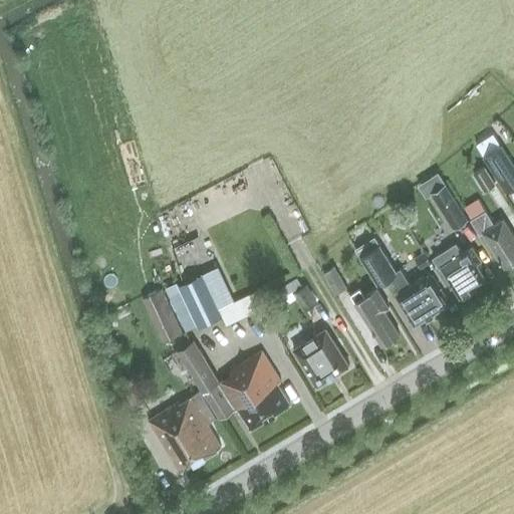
[(513,185),(513,164),(502,146),(484,157),(506,191),(513,185)]
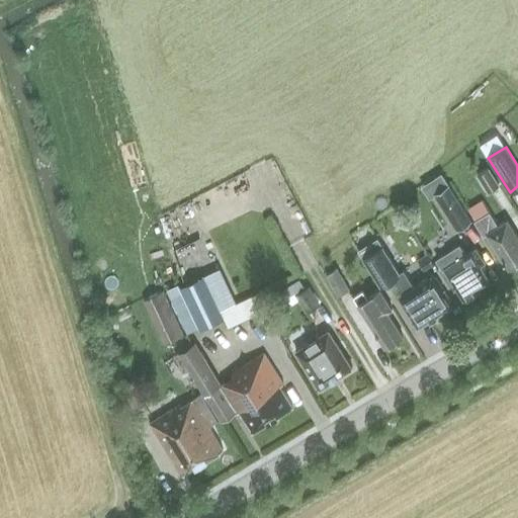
[(488,192),(499,186),(488,168),(478,175),(488,192)]
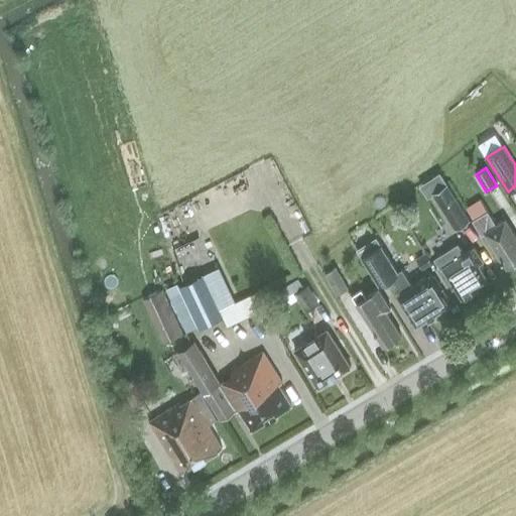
[(432,176),(439,188),(447,184),(447,183),(440,172),(432,176)]
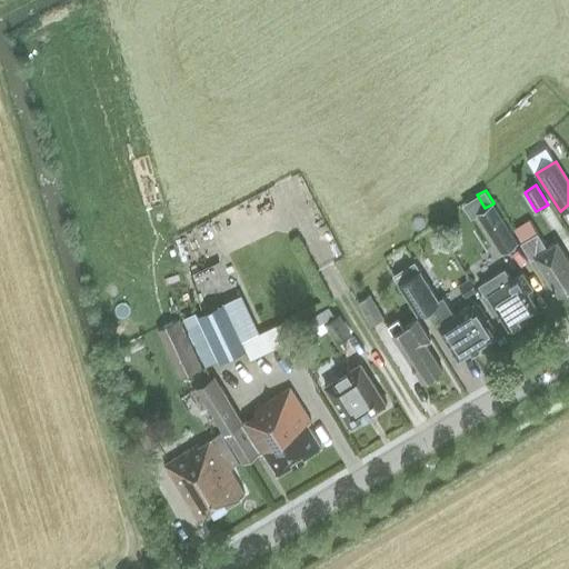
[(518,242),(493,202),(493,203),(477,213),(500,252),(518,242)]
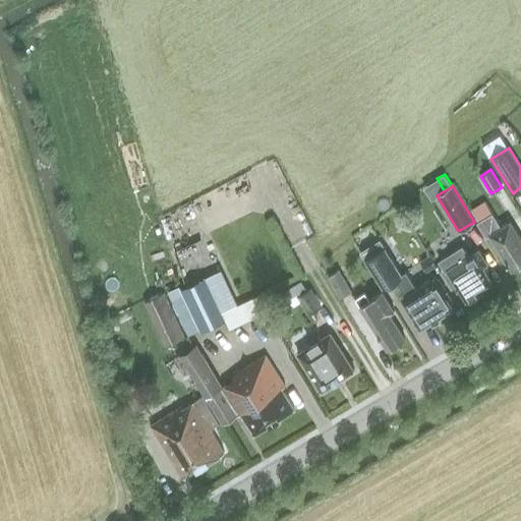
[(511,271),(520,264),(520,239),(510,221),(501,227),(491,213),(476,222),(485,237),(489,235),(511,271)]
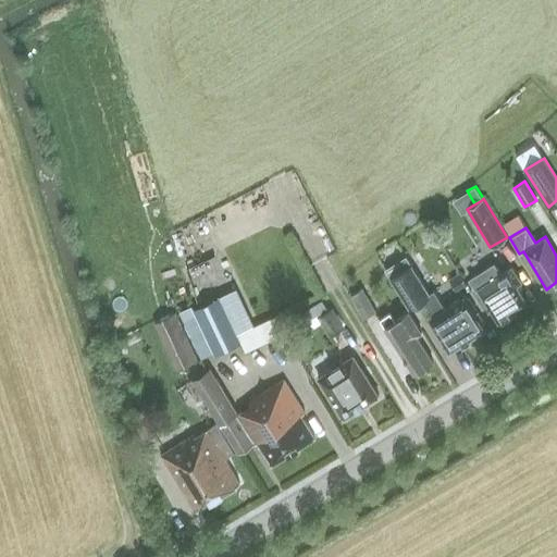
[(511,267),(500,273),(494,262),(468,279),(474,289),(478,288),(497,320),(499,319),(504,320),(511,316),(512,311),(525,302),(515,285),(521,282),(511,267)]
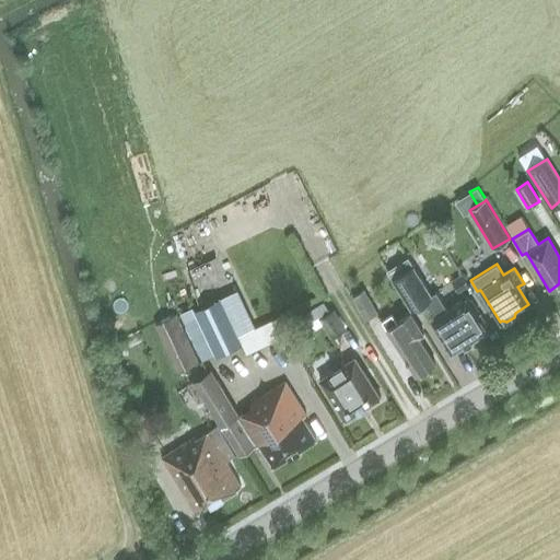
[(466,298),(453,306),(447,310),(435,292),(431,295),(412,267),(393,280),(411,310),(423,301),(434,317),(431,321),(452,353),(487,330),(466,298)]
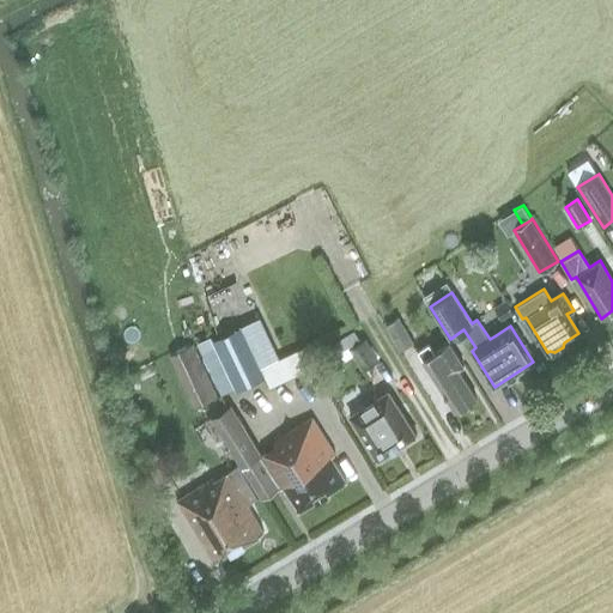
[(206,321),(213,319),(207,295),(200,297),(206,321)]
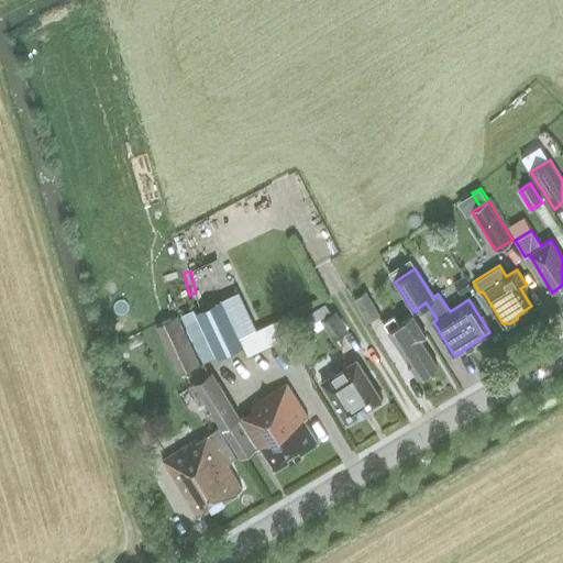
[(461,294),(471,288),(464,277),(454,283),(461,294)]
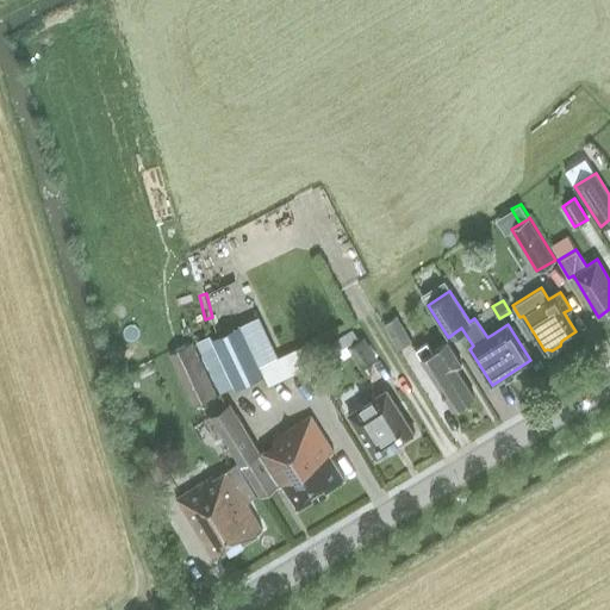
[(412,341),(398,317),(384,325),(399,349),(412,341)]
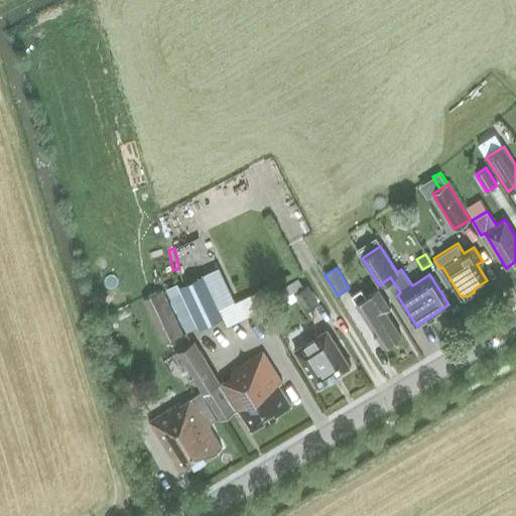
[(222,317),(203,276),(179,286),(200,329),(222,317)]
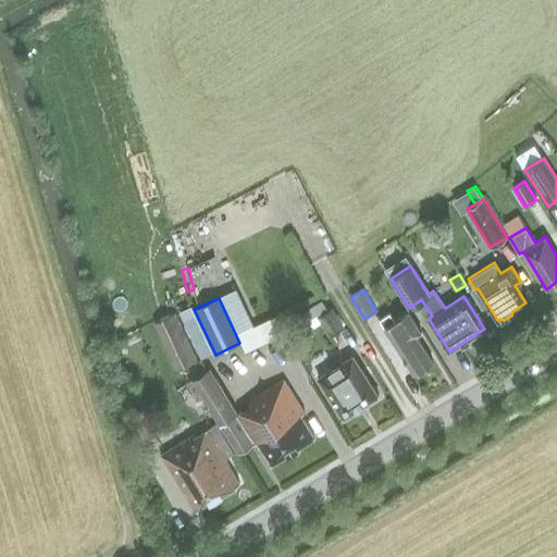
[(318,317),(330,335),(343,327),(331,309),(318,317)]
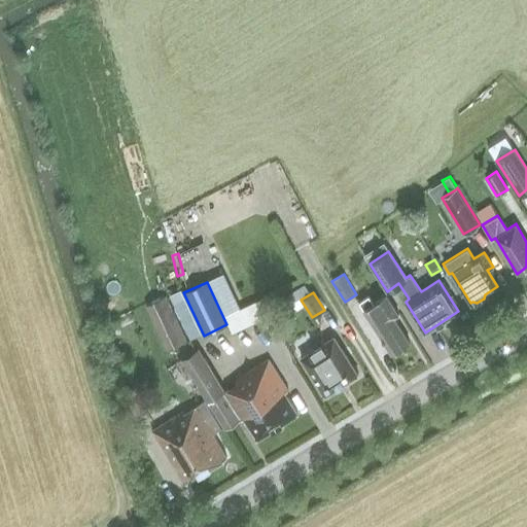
[(168,350),(186,342),(166,295),(147,305),(168,350)]
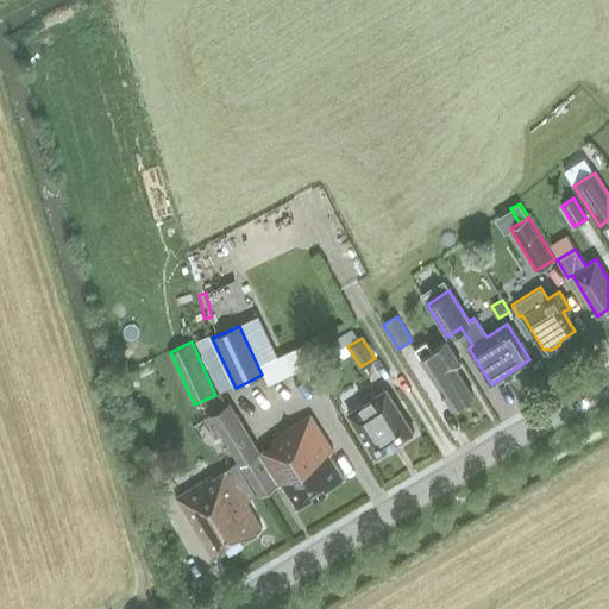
[(452,409),(472,395),(454,368),(460,364),(446,341),(432,351),(426,341),(415,349),(421,358),(420,358),(452,409)]
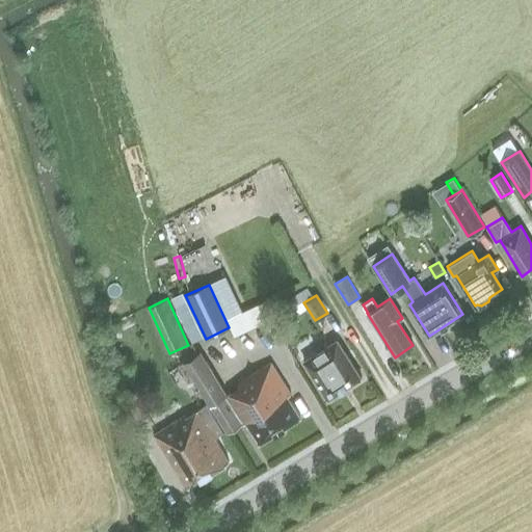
[(262,302),(227,320),(235,337),(270,319),(262,302)]
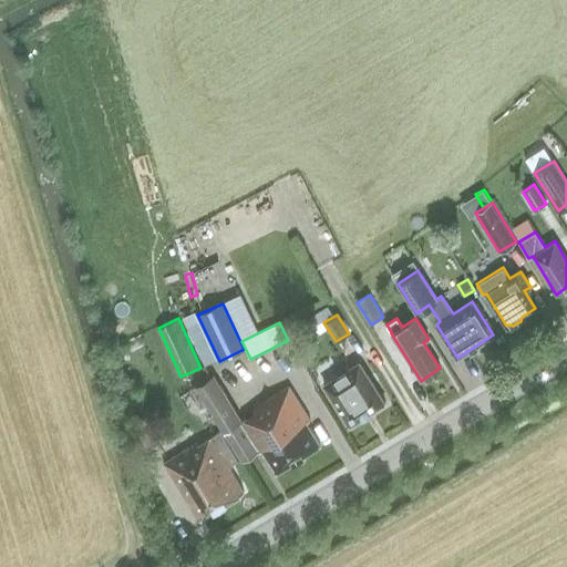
[(384,403),(371,381),(359,362),(323,384),(349,426),(384,403)]
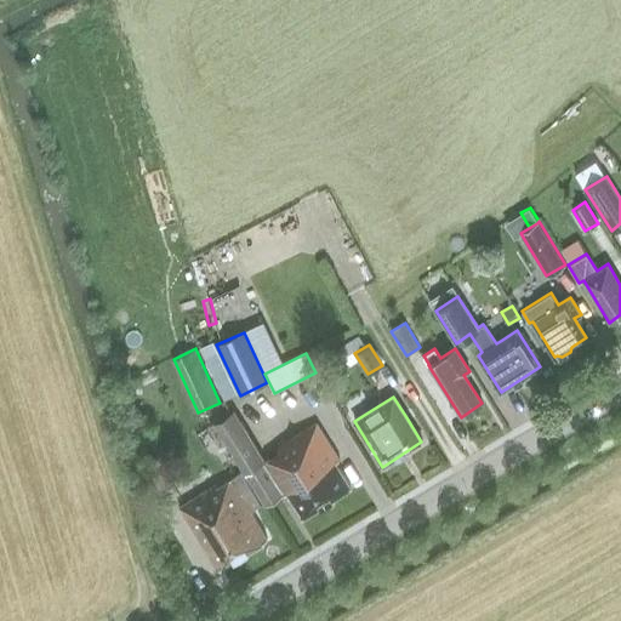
[(317,425),(277,449),(279,451),(263,461),(232,411),(215,423),(265,506),(281,495),(283,496),(288,494),(302,517),(349,488),(345,479),(352,476),(341,459),(339,460),(317,425)]
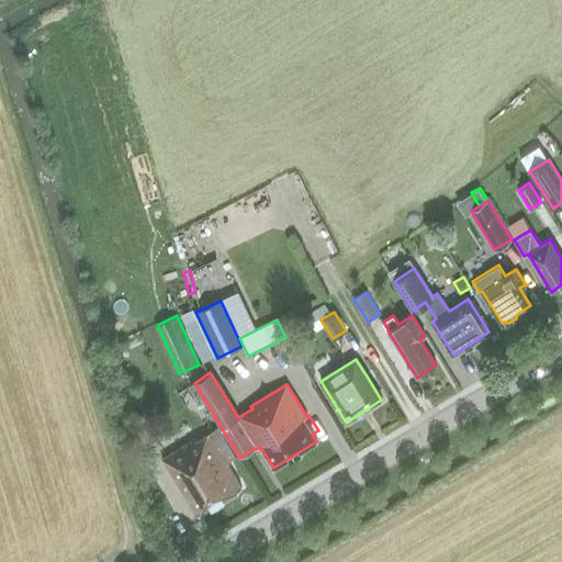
[(197,516),(242,489),(226,463),(234,458),(216,428),(197,440),(195,439),(163,459),(197,516)]
